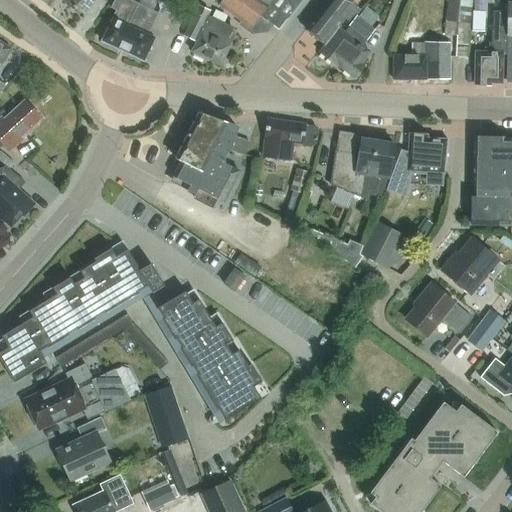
[(65,0),(84,14),(95,0),(65,0)]
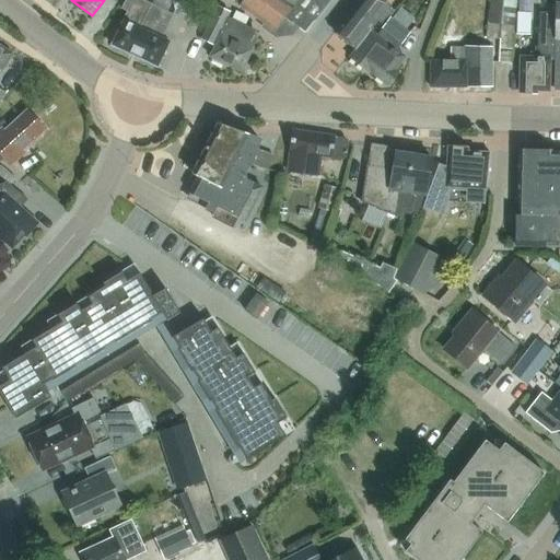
[(126,0),(121,9),(127,11),(112,44),(156,66),(167,42),(161,38),(172,14),(141,0),(126,0)]
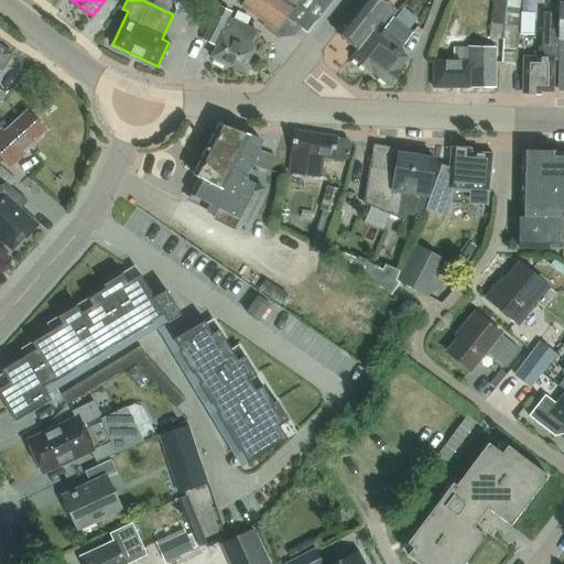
[(172,0),(175,11),(191,8),(188,0),(172,0)]
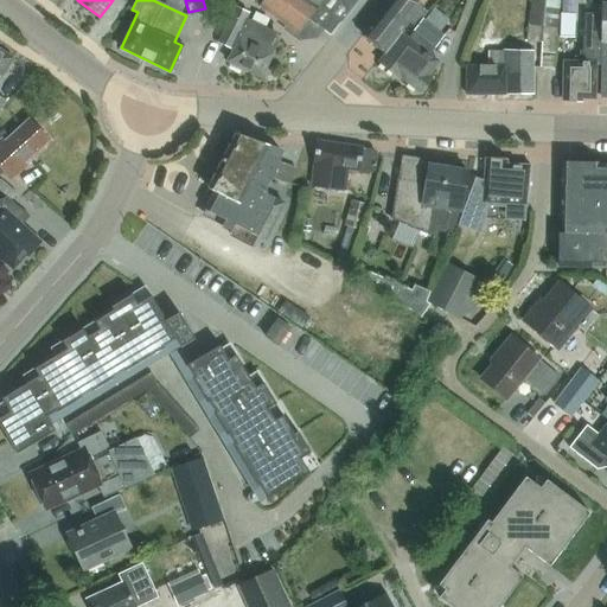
[(263,0),(259,6),(296,34),(308,19),(330,34),(356,0),(263,0)]
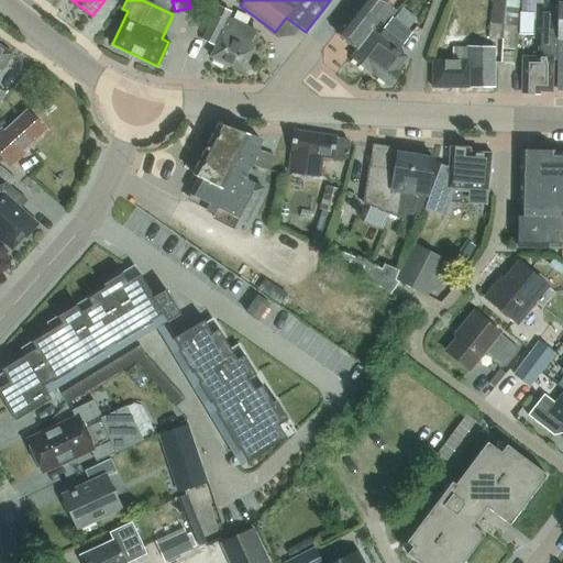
[(382,0),(360,0),(335,32),(356,48),(372,30),(371,30),(389,6),(382,0)]
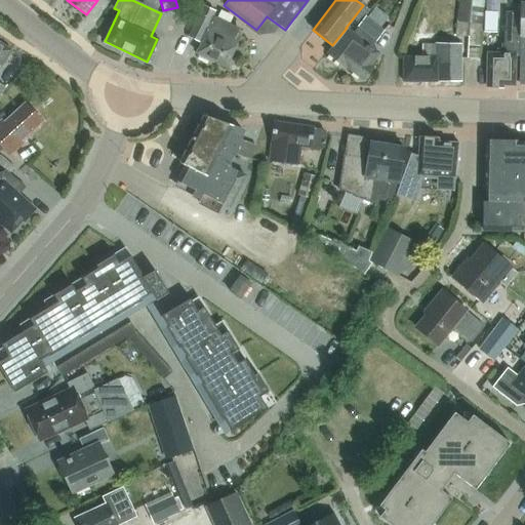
[(483,0),(460,0),(456,35),(469,36),(467,58),(478,59),(479,52),(483,0)]
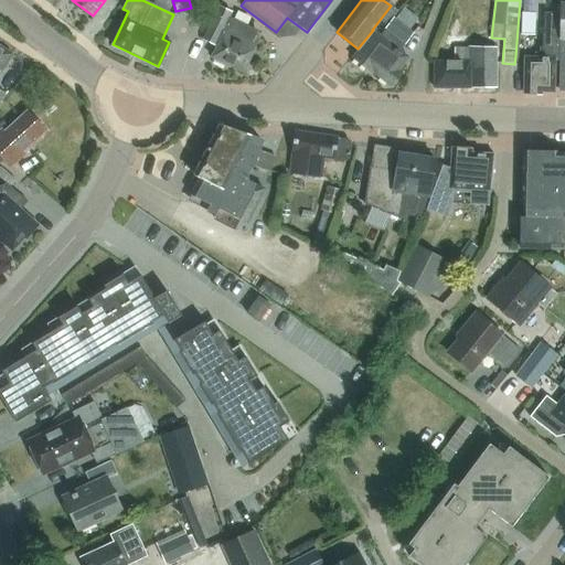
[(255,30),(228,18),(231,12),(219,7),(202,40),(216,46),(211,57),(243,73),(259,39),(253,35),(255,30)]
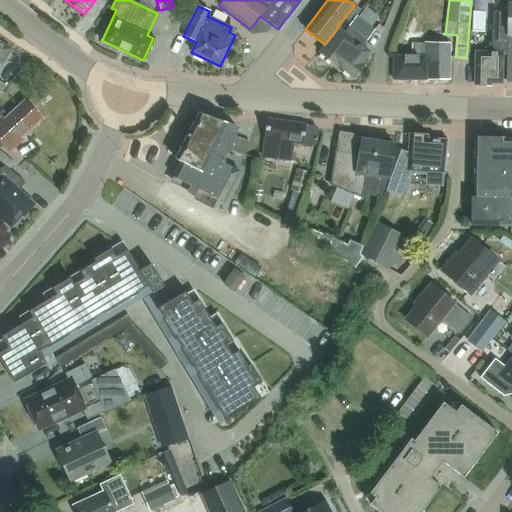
[(483,9),(472,9),(472,30),(483,30),(483,9)]
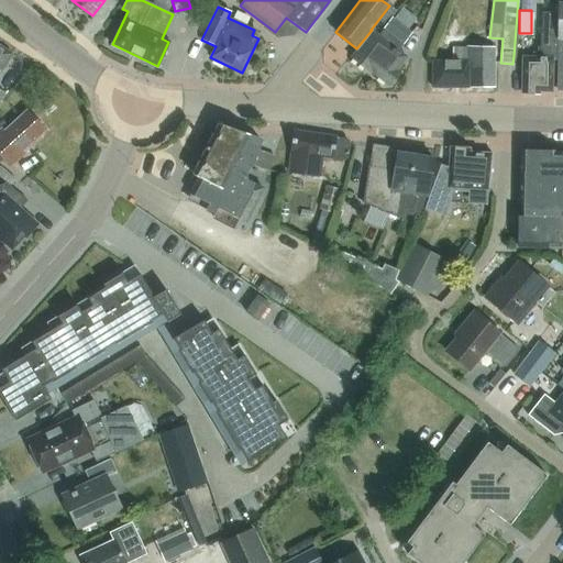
[(541,54),(538,54),(538,58),(525,57),(523,92),(539,92),(539,89),(552,89),(552,58),(555,58),(558,12),(542,12),(541,54)]
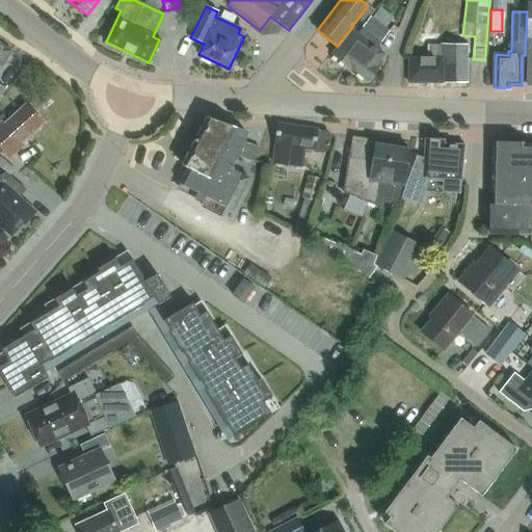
[(337,46),(330,54),(368,83),(379,69),(375,65),(384,54),(377,49),(391,31),(372,17),(358,34),(351,28),(337,46)]
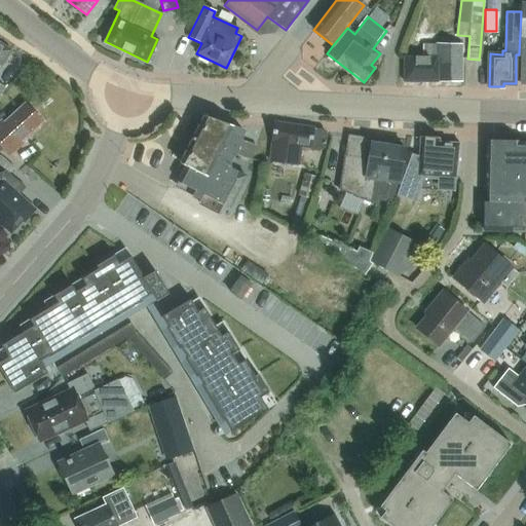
[(0,66),(11,50),(0,42),(0,66)]
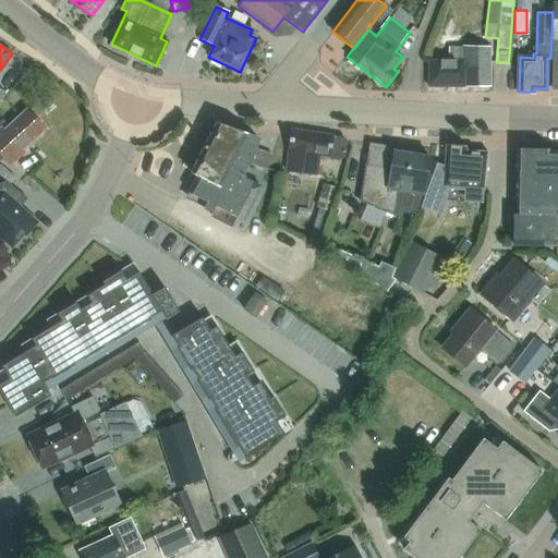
[(463,46),(463,48),(449,48),(449,60),(428,61),(428,87),(488,86),(488,46),(463,46)]
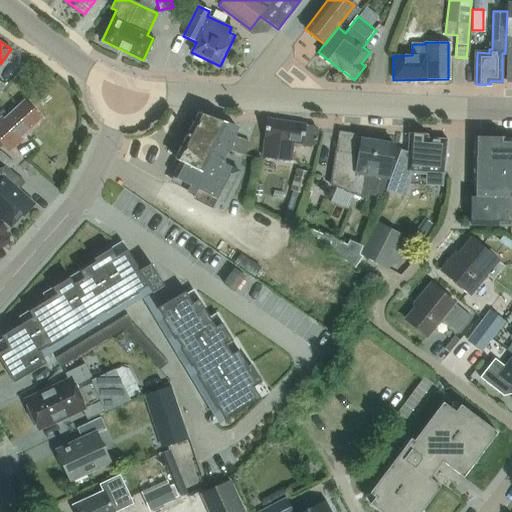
[(23,139),(20,136),(41,118),(25,100),(4,119),(2,116),(0,117),(0,150),(5,146),(9,151),(23,139)]
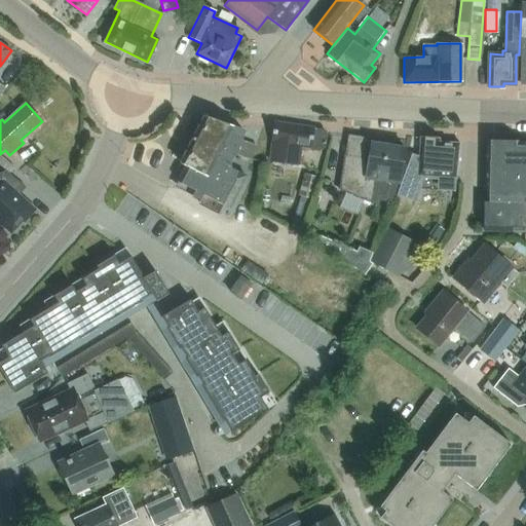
[(178,182),(183,184),(180,189),(200,200),(203,195),(230,209),(231,207),(230,207),(246,176),(230,167),(235,154),(251,159),(256,145),(240,140),(243,132),(203,118),(201,121),(193,117),(175,154),(183,158),(180,163),(187,166),(180,181),(178,181),(178,182)]
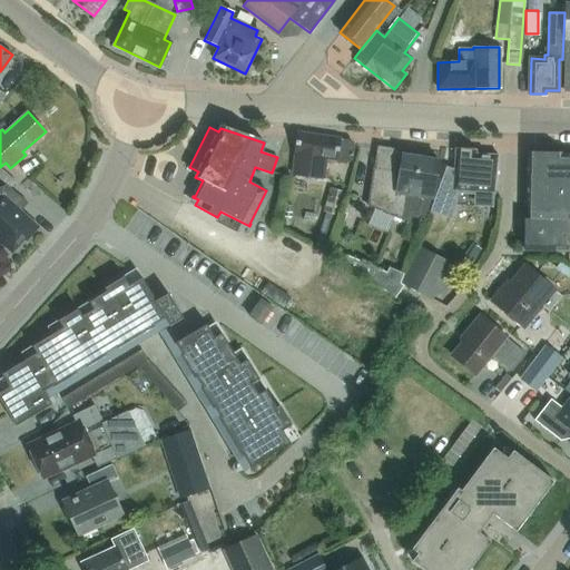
[(343,164),(352,160),(354,145),(353,141),(300,133),(293,174),(323,179),(325,160),(343,164)]
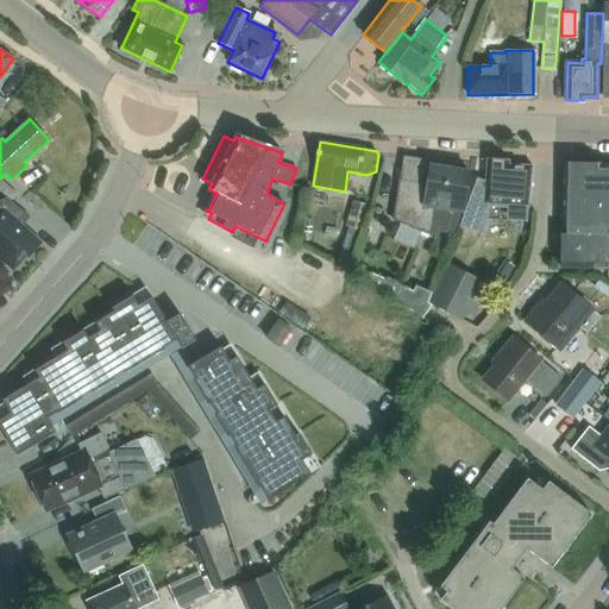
[(525,223),(526,223),(531,167),(508,165),(508,159),(488,157),(485,182),(478,180),(478,179),(477,177),(459,227),(460,227),(462,224),(475,228),(479,217),(483,218),(484,203),(510,205),(509,217),(525,218),(525,223)]
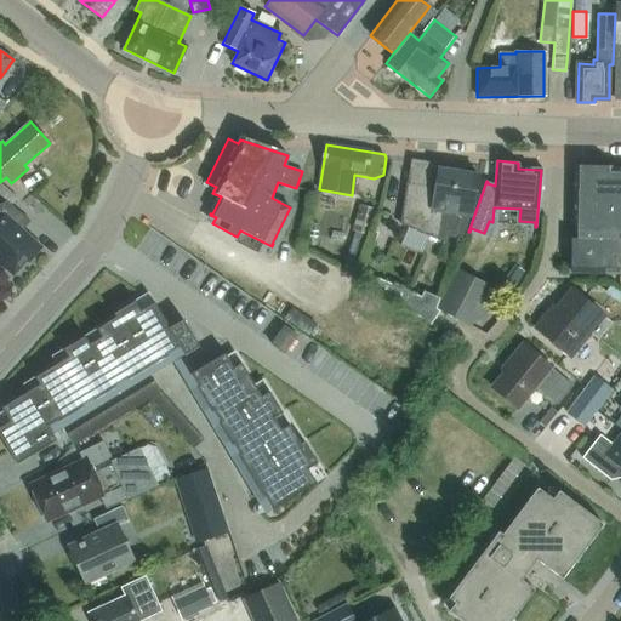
[(465,234),(468,216),(471,216),(477,175),(438,169),(436,186),(425,184),(427,171),(410,167),(411,164),(410,164),(400,224),(446,243),(451,232),(465,234)]
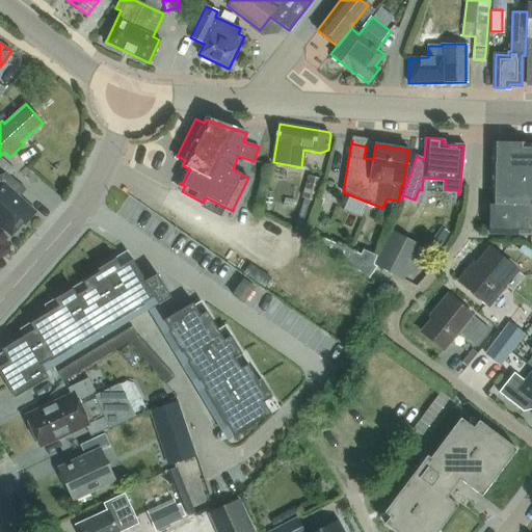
[(531,143),(490,144),(490,235),(531,234),(531,143)]
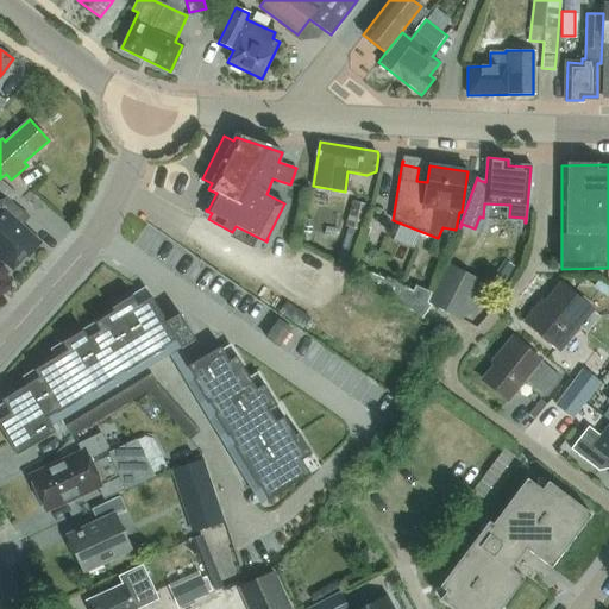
[(0,258),(12,270),(25,255),(27,257),(41,243),(22,226),(30,218),(8,199),(0,201),(0,258)]
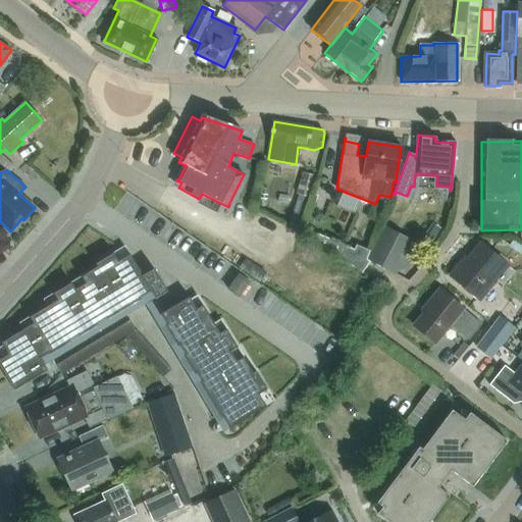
[(296,194),(310,198),(316,176),(302,172),(296,194)]
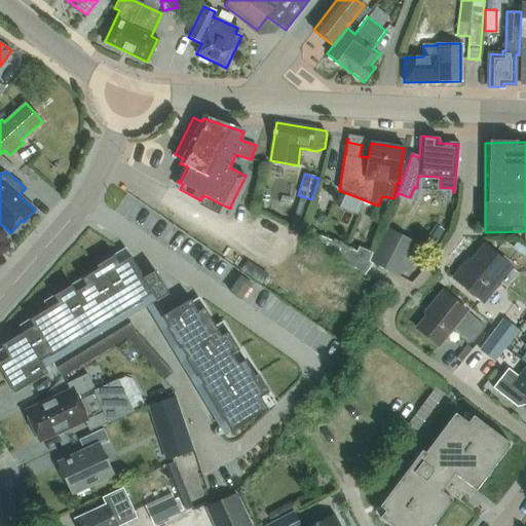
[(374,264),(371,262),(374,254),(361,247),(358,252),(322,236),(318,242),(366,276),(374,264)]
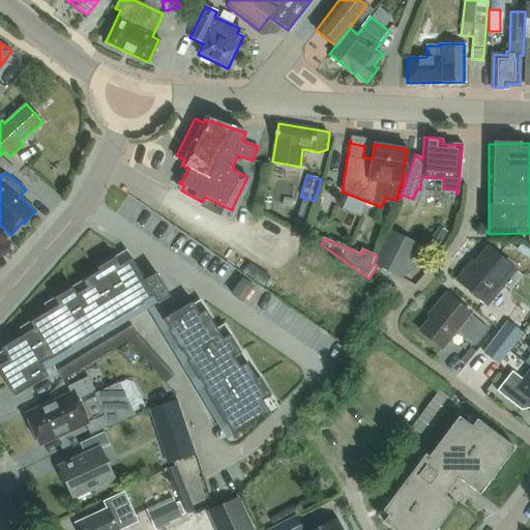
[(387,241),(377,264),(400,275),(410,253),(387,241)]
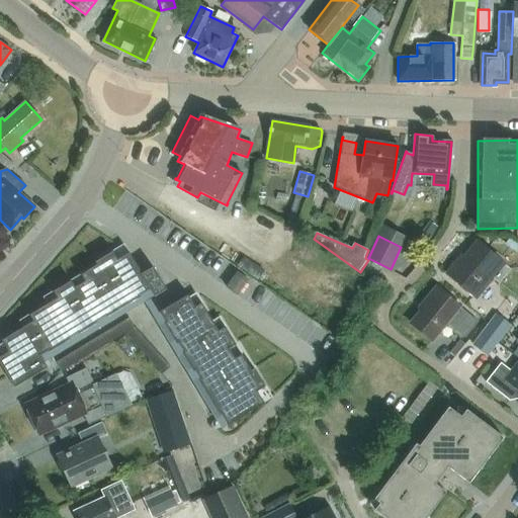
[(429,244),(418,236),(413,243),(424,251),(429,244)]
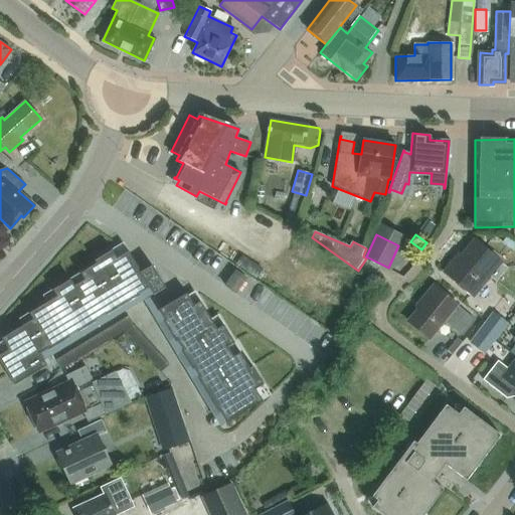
[(457,260),(446,273),(474,297),(491,278),(497,283),(509,269),(502,264),(503,264),(477,241),(460,263),(457,260)]
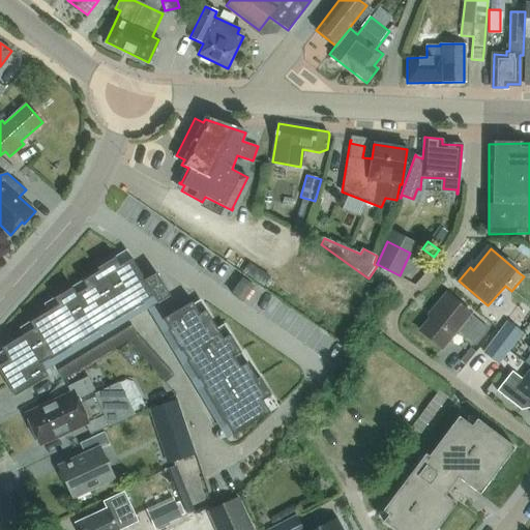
[(109,324),(143,303),(143,302),(153,296),(157,302),(170,295),(156,272),(145,280),(133,258),(121,265),(116,257),(97,268),(99,271),(83,281),(87,288),(77,294),(72,287),(54,298),(58,304),(30,322),(34,328),(1,348),(8,359),(0,364),(0,372),(15,396),(49,376),(41,363),(49,358),(50,359),(71,347),(70,346),(80,340),(81,342),(99,330),(98,328),(108,323),(109,324)]
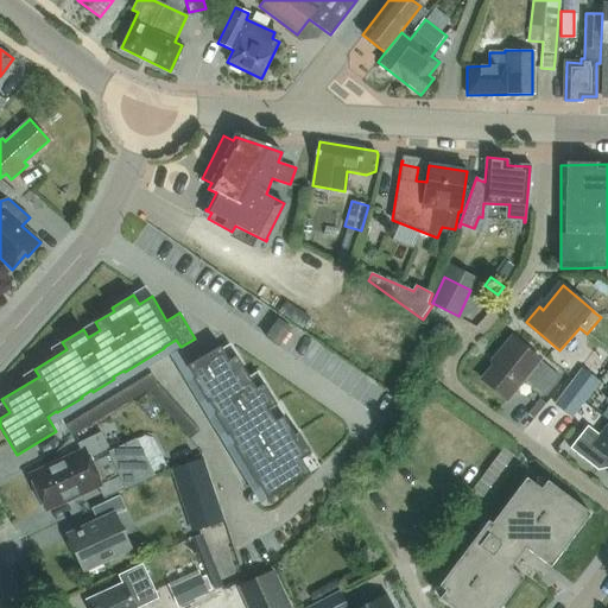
[(278,347),(291,328),(278,318),(265,337),(278,347)]
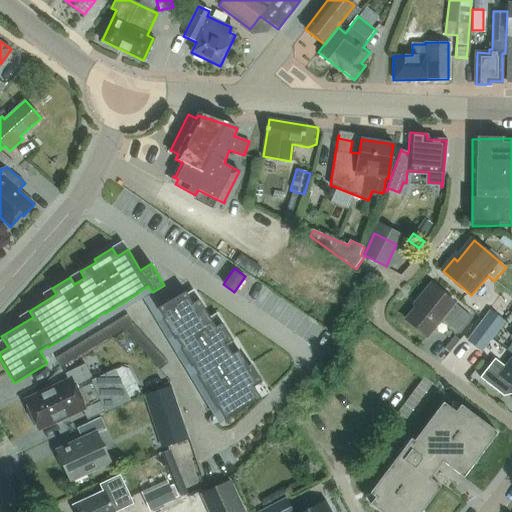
[(455,304),(431,285),(419,301),(421,302),(407,320),(428,337),(444,317),(453,325),(451,327),(461,335),(473,320),(455,305),(455,304)]
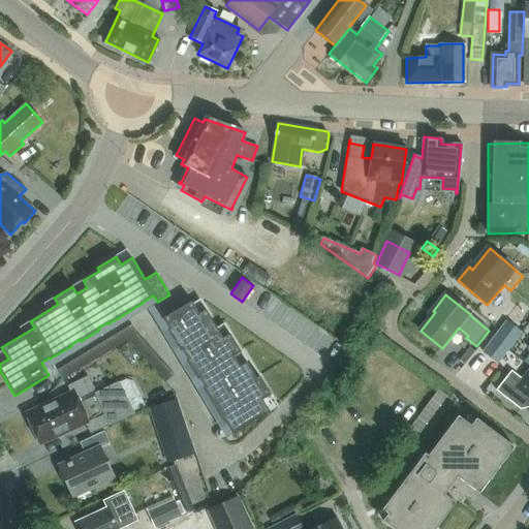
[(199,313),(192,301),(163,318),(169,329),(168,329),(181,350),(182,349),(188,359),(186,360),(197,378),(199,377),(205,387),(204,387),(224,423),(225,422),(234,433),(270,411),(262,400),(271,395),(259,376),(256,378),(247,362),(240,366),(234,355),(241,351),(229,333),(223,337),(206,309),(199,313)]
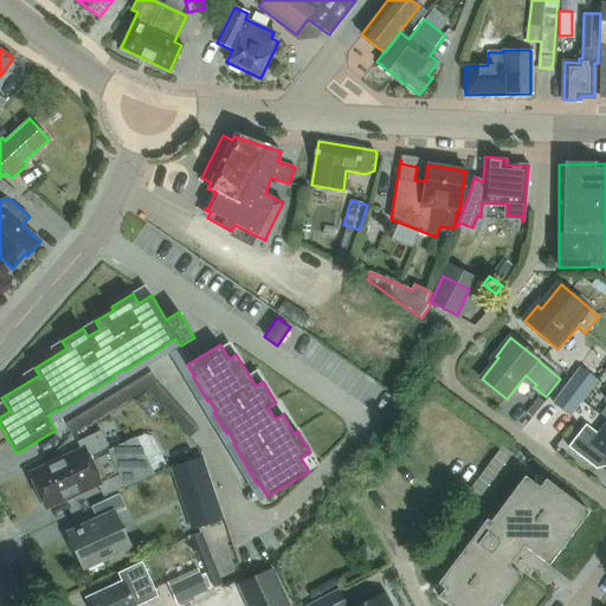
[(581,368),(574,376),(554,403),(569,416),(598,381),(581,368)]
